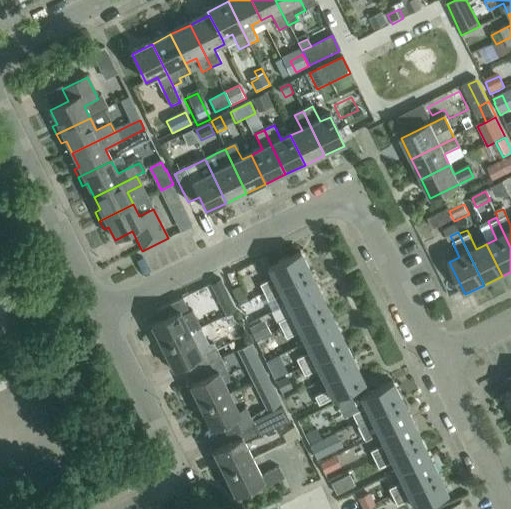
[(263,294),(310,271),(301,253),(268,269),(273,279),(247,292),(251,300),(263,294)]
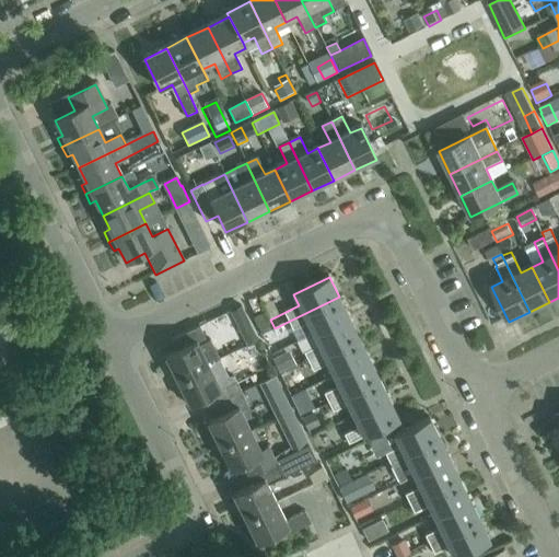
[(339,297),(288,322),(293,332),(307,325),(313,335),(349,317),(339,297)]
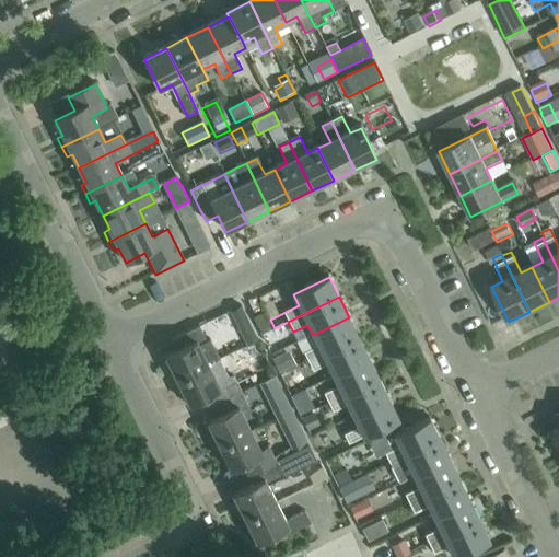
[(219,354),(243,340),(230,316),(206,329),(219,354)]
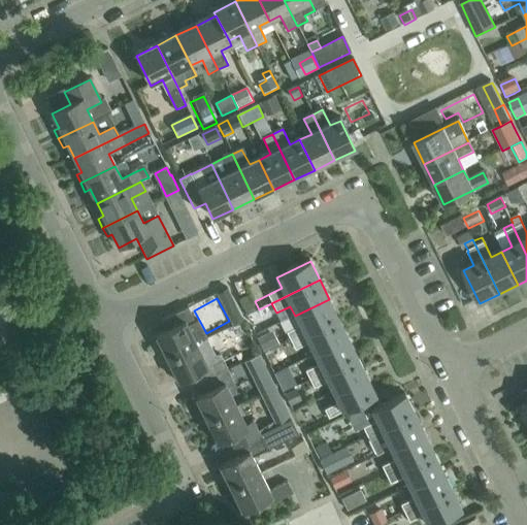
[(329,299),(295,316),(300,327),(287,333),(291,342),(339,319),(329,299)]
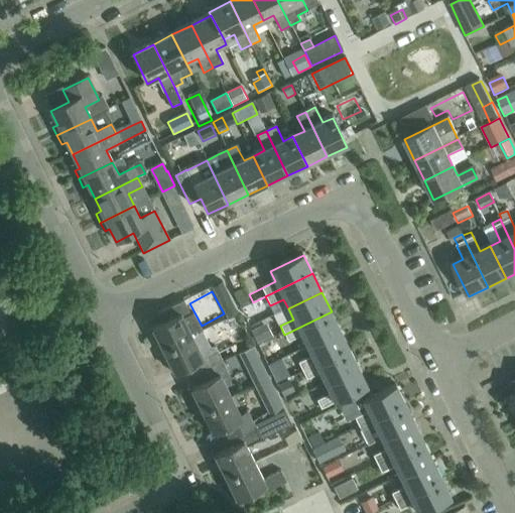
[(222,306),(228,319),(238,314),(232,301),(222,306)]
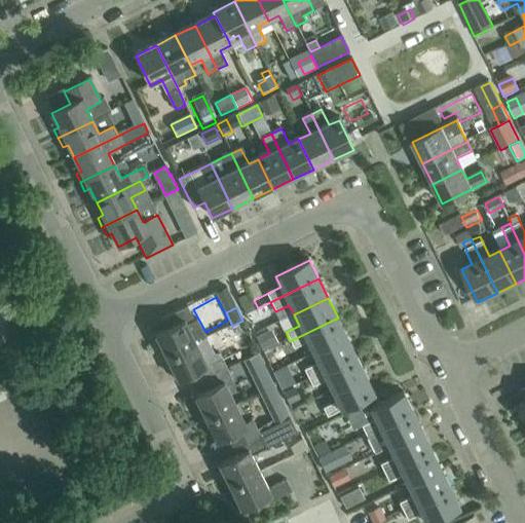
[(169,358),(207,339),(197,321),(195,322),(188,308),(160,322),(165,333),(156,337),(156,339),(158,338),(169,358)]
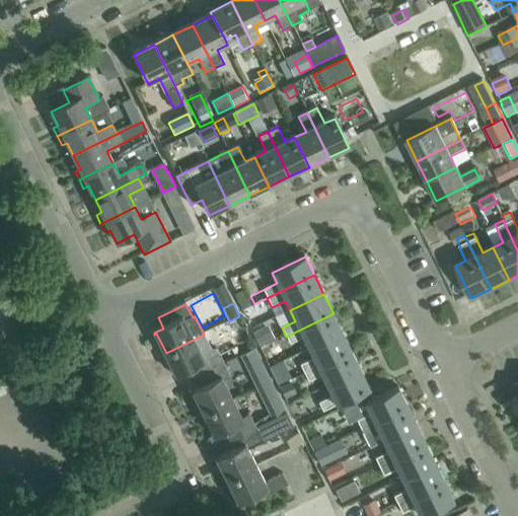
[(334,313),(286,337),(290,345),(304,338),(308,348),(342,332),(334,313)]
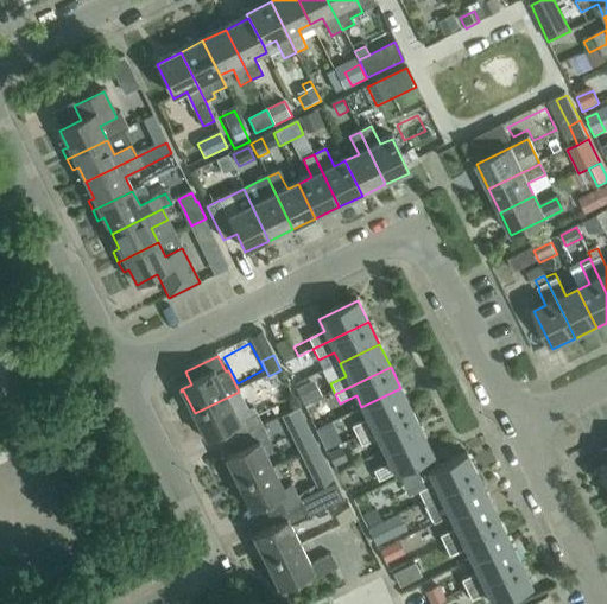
[(400,388),(361,407),(368,420),(352,428),(356,438),(412,411),(400,388)]
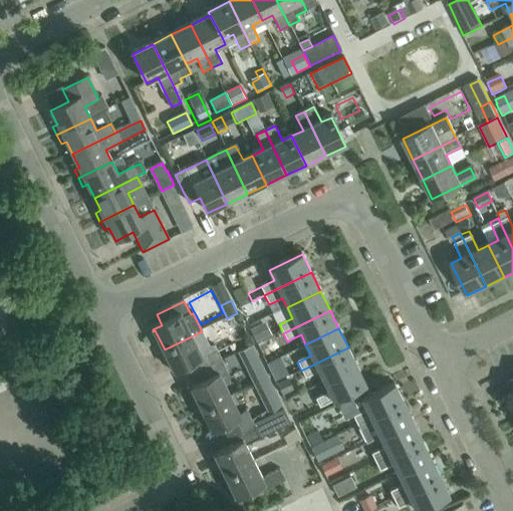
[(194,374),(222,360),(215,346),(197,346),(192,336),(203,331),(202,331),(165,349),(175,370),(173,371),(174,372),(190,365),(194,374)]
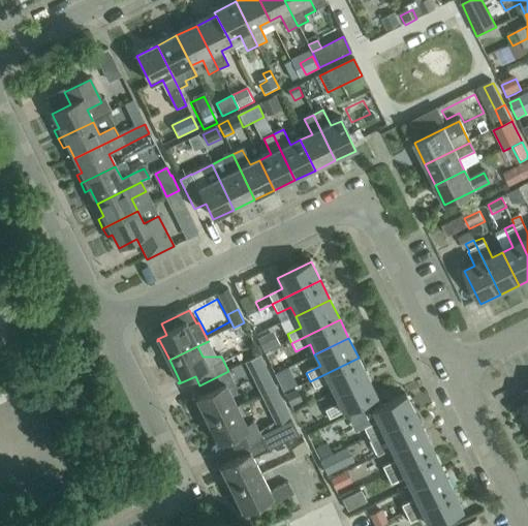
[(276,389),(259,356),(246,363),(261,396),(276,389)]
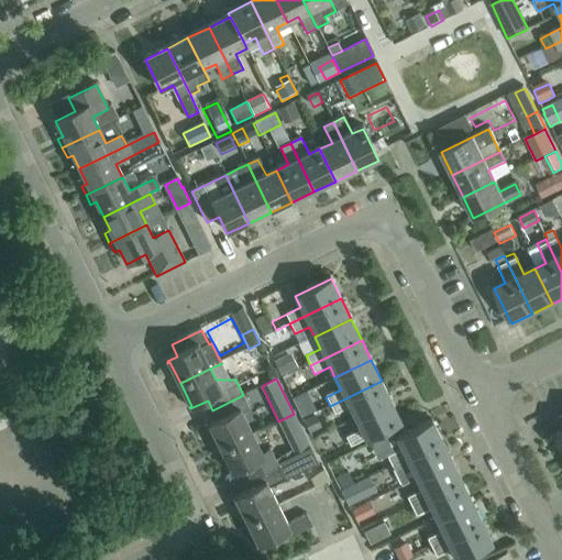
[(382,381),(330,406),(335,416),(350,408),(355,419),(392,401),(382,381)]
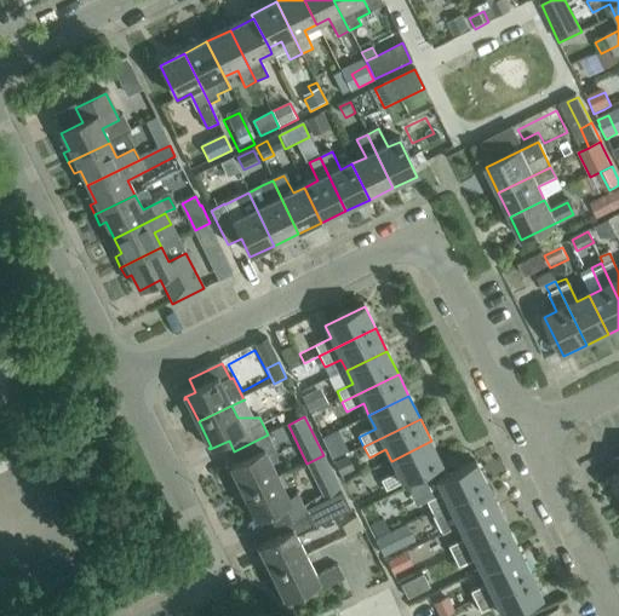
[(244,494),(278,477),(268,456),(276,453),(268,435),(234,452),(240,464),(228,470),(229,471),(231,470),(244,494)]
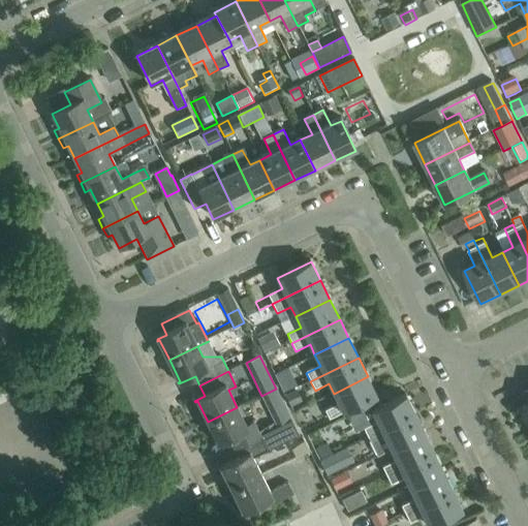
[(368,376),(334,394),(339,404),(325,411),(330,421),(377,397),(368,376)]
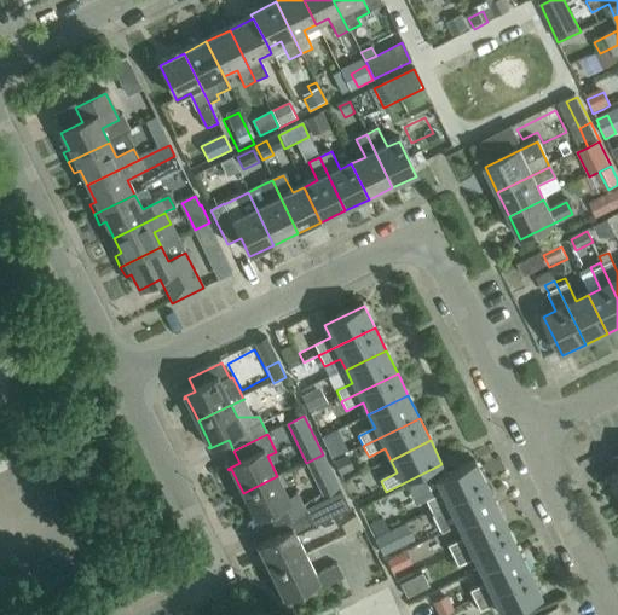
[(342,492),(323,454),(306,463),(325,500),(342,492)]
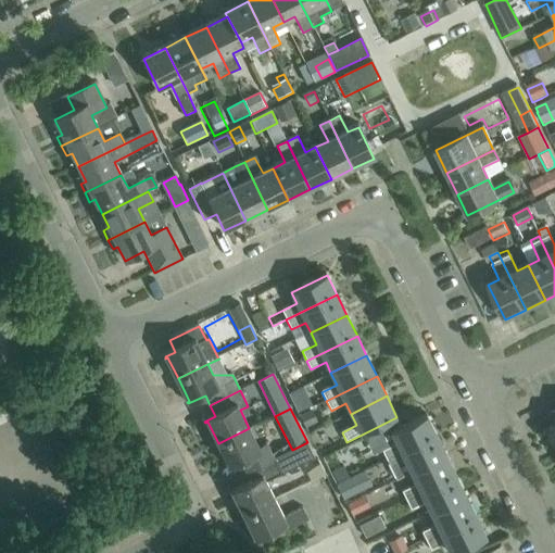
[(382,452),(387,461),(437,436),(427,415),(391,432),(396,444),(382,452)]
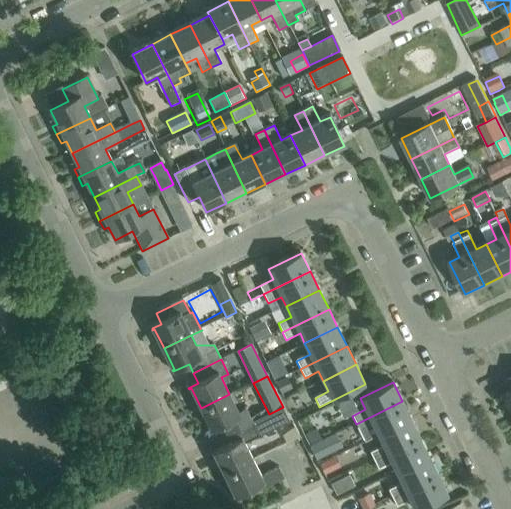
[(224,436),(252,422),(245,408),(238,412),(229,394),(201,408),(211,429),(209,430),(210,432),(219,427),(224,436)]
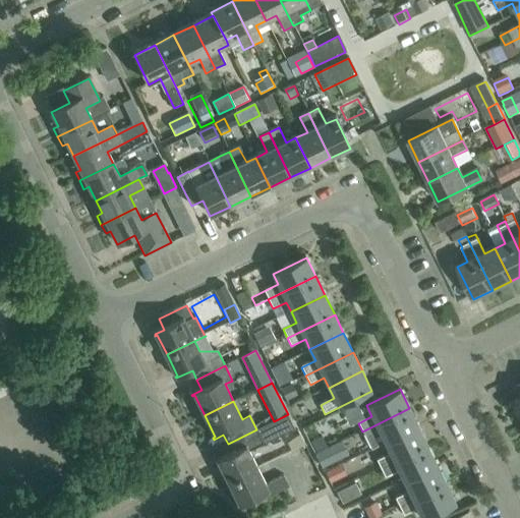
[(386,444),(418,427),(409,408),(362,432),(366,440),(381,434),(386,444)]
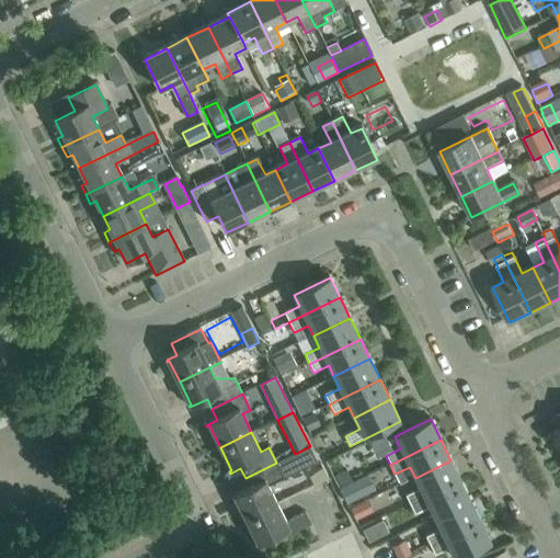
[(276,463),(246,478),(251,489),(231,498),(232,500),(235,499),(246,521),(277,505),(269,487),(318,462),(310,446),(295,454),(276,463)]
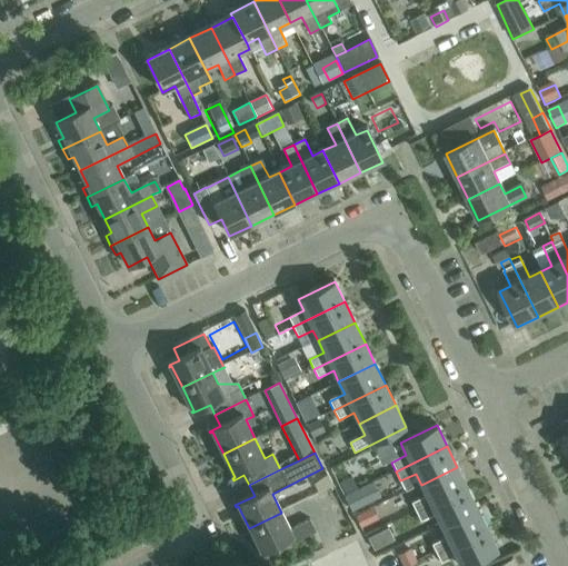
[(416,513),(468,488),(457,467),(421,485),(427,496),(411,504),(416,513)]
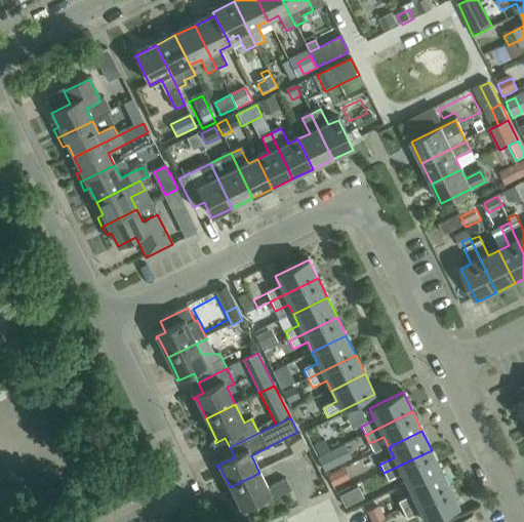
[(317,457),(329,451),(324,441),(312,446),(317,457)]
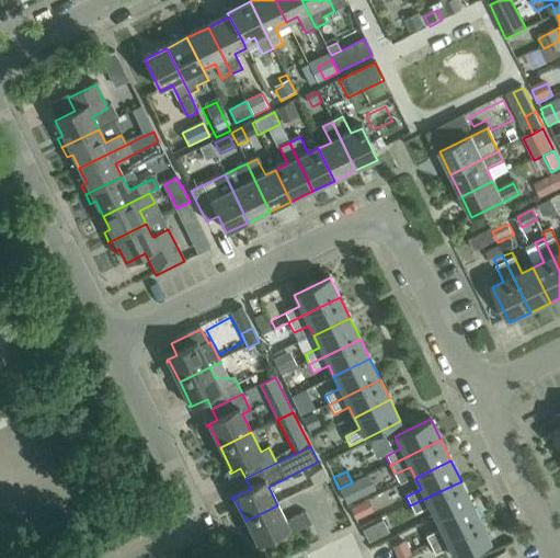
[(352,482),(339,489),(347,505),(374,492),(366,475),(352,482)]
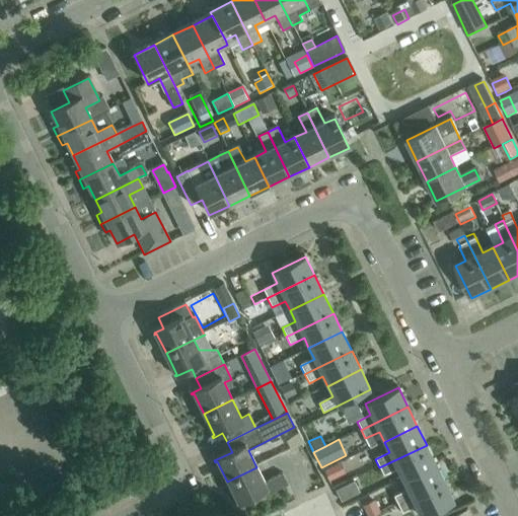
[(402,480),(436,464),(427,445),(379,467),(384,476),(397,469),(402,480)]
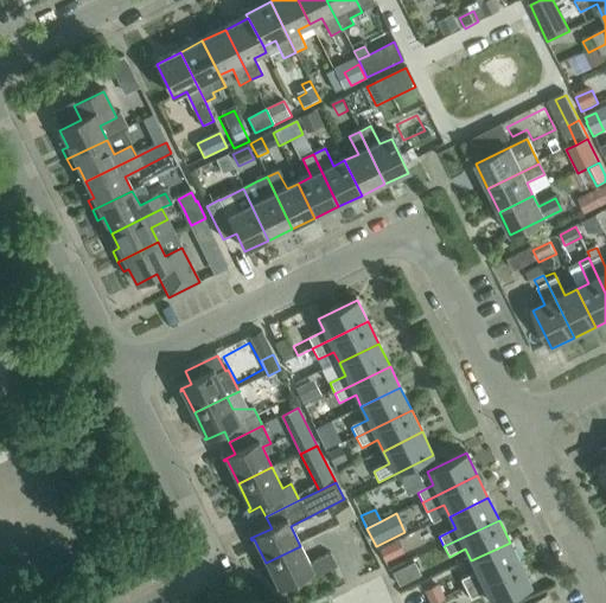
[(404,555),(399,541),(378,551),(384,564),(404,555)]
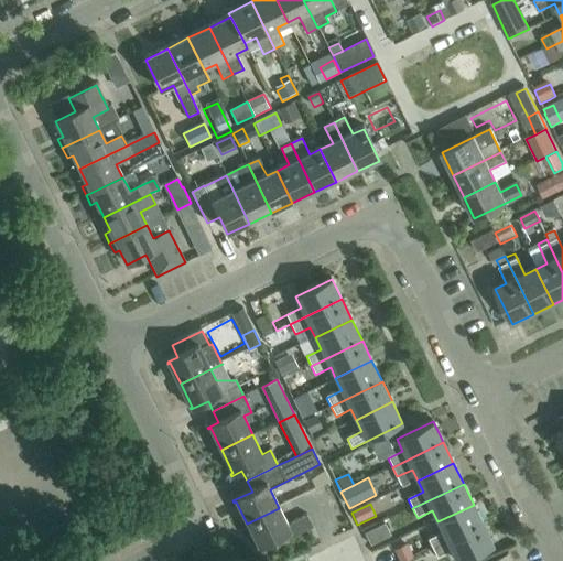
[(474,505),(437,521),(443,533),(428,540),(433,550),(484,525),(474,505)]
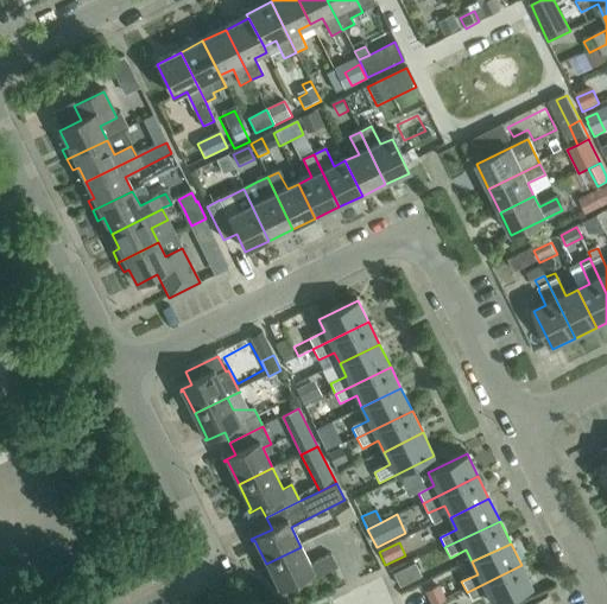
[(310,566),(301,547),(266,564),(279,590),(276,591),(277,592),(309,577),(311,583),(339,570),(332,555),(310,566)]
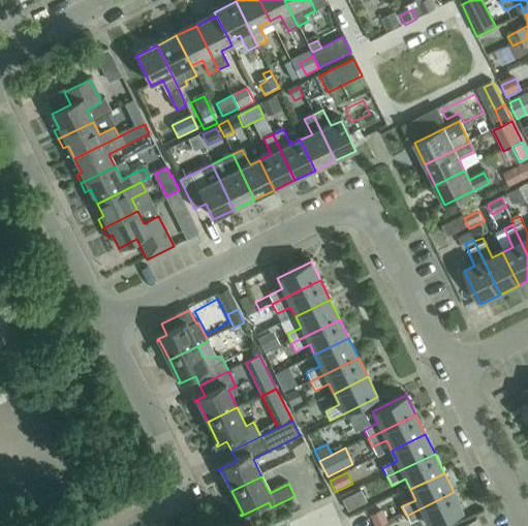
[(367,502),(362,491),(342,501),(347,512),(367,502)]
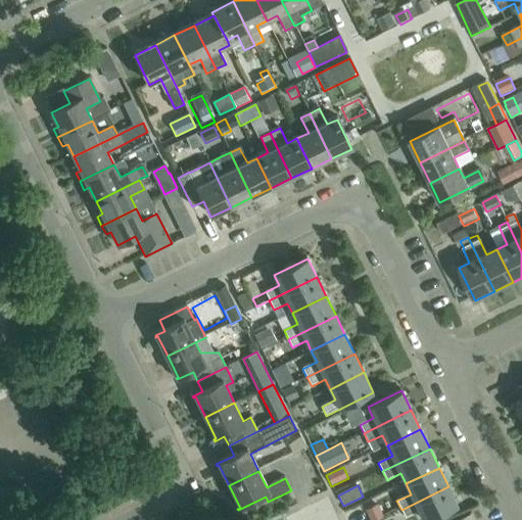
[(448,486),(401,510),(406,518),(419,512),(422,519),(430,519),(458,506),(448,486)]
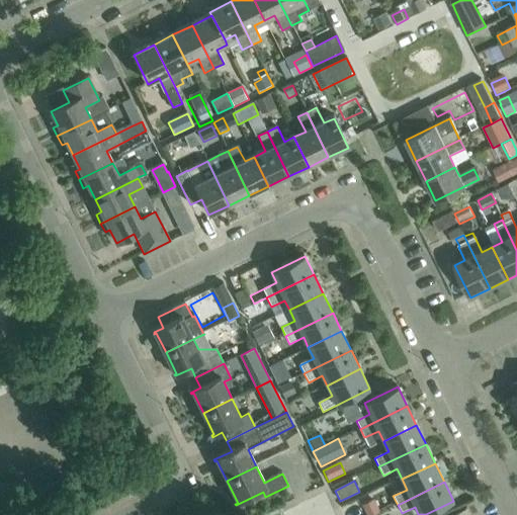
[(373,502),(363,507),(367,514),(376,514),(379,513),(373,502)]
